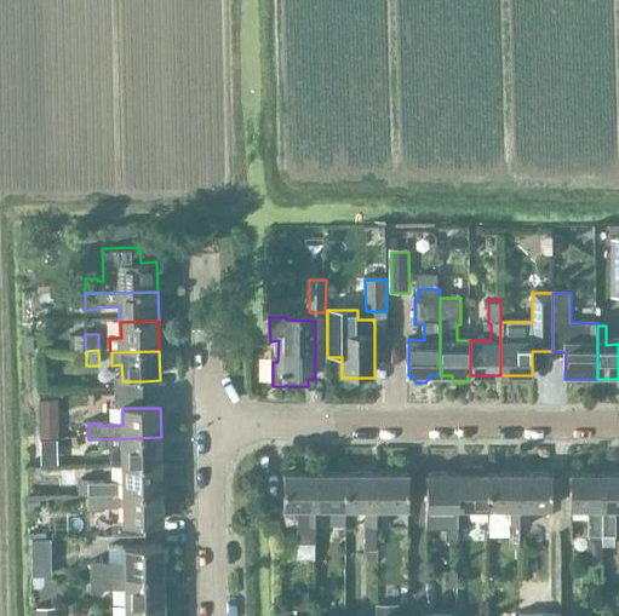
[(161,437),(101,439),(101,450),(110,450),(110,468),(124,467),(161,466),(161,437)]
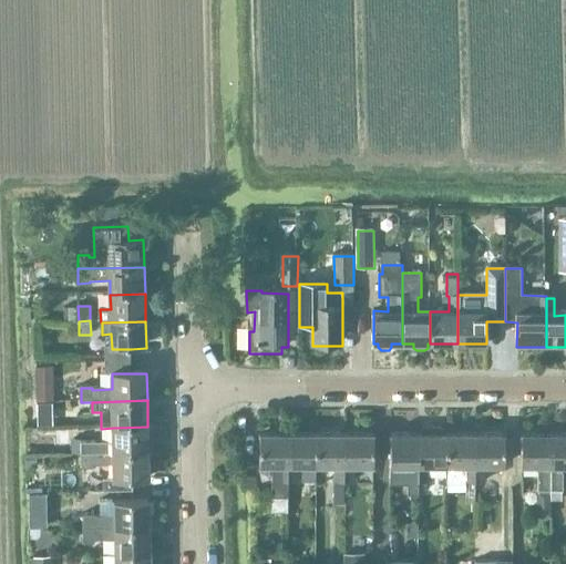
[(53,406),(38,406),(39,420),(53,420),(53,406)]
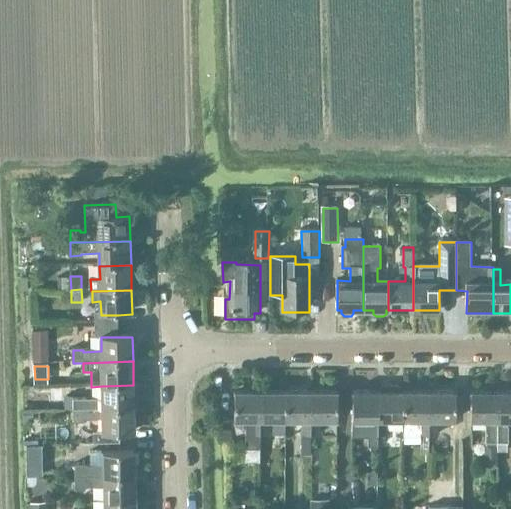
[(75,401),(74,401),(74,411),(134,410),(134,398),(138,398),(137,387),(133,387),(133,385),(102,386),(102,401),(75,401)]
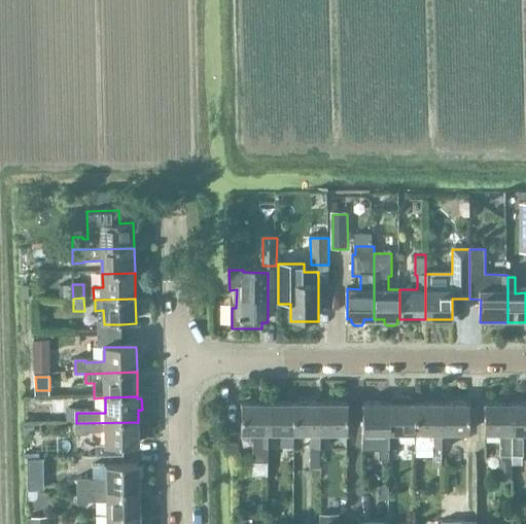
[(401,406),(390,406),(390,450),(399,450),(399,435),(417,435),(417,406),(414,406),(414,402),(411,399),(404,399),(401,402),(401,406)]
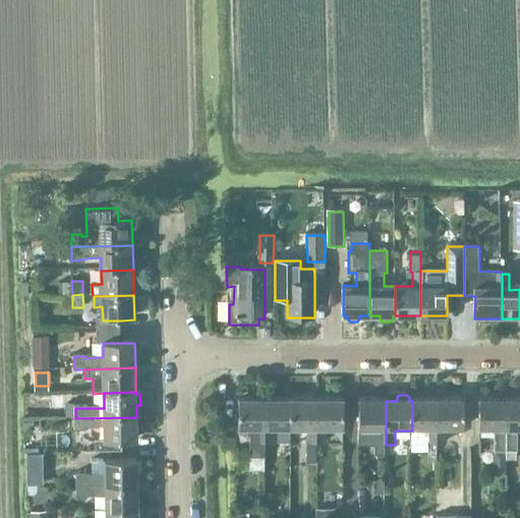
[(266,401),(267,445),(274,445),(274,429),(292,429),(292,400),(266,401)]
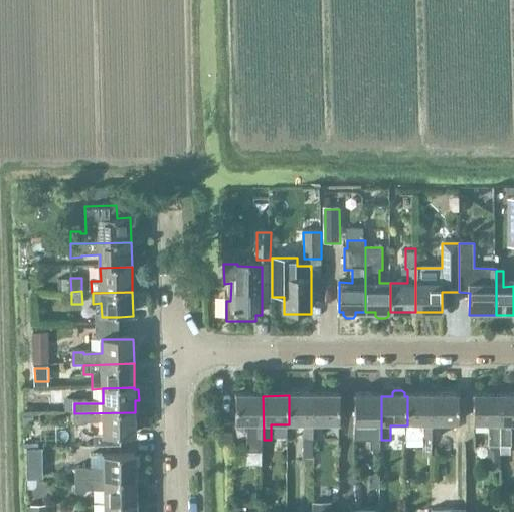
[(316,440),(315,395),(289,395),(289,424),(307,424),(307,440),(316,440)]
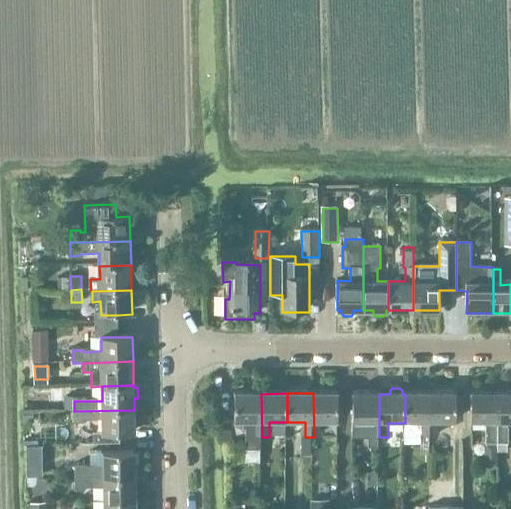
[(339,393),(313,393),(314,437),(321,437),(321,422),(339,422),(339,393)]
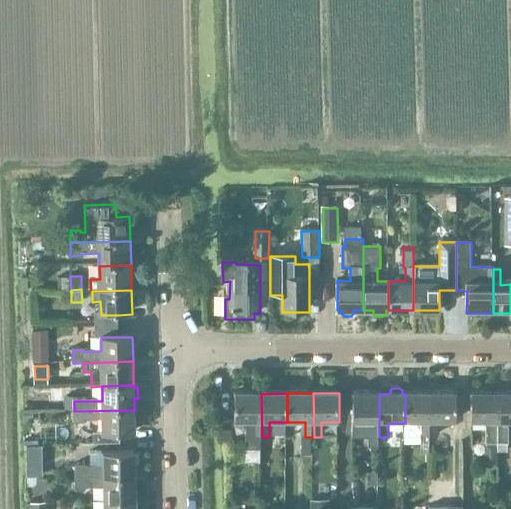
[(498,445),(509,444),(509,428),(504,428),(504,422),(510,421),(510,393),(498,394),(498,445)]
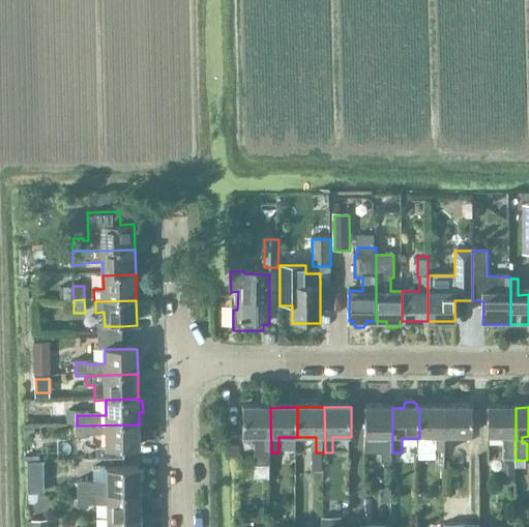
[(244,438),(257,438),(257,468),(271,467),(271,452),(270,408),(244,408),(244,438)]
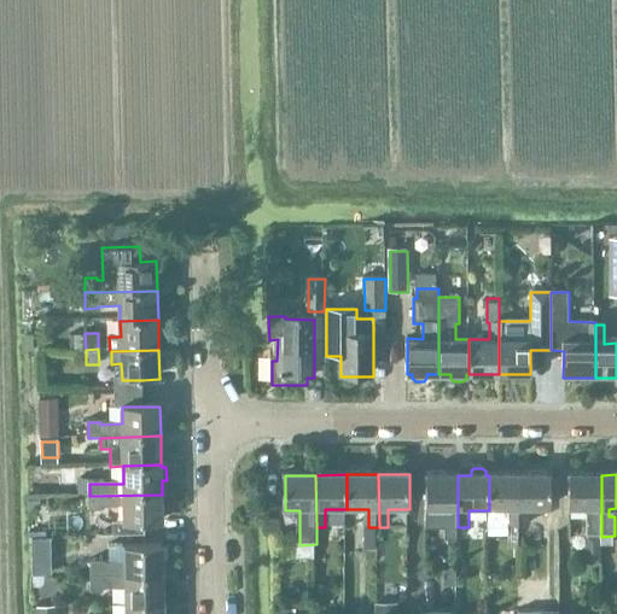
[(458,475),(428,475),(428,531),(446,531),(446,542),(458,542),(458,527),(458,475)]
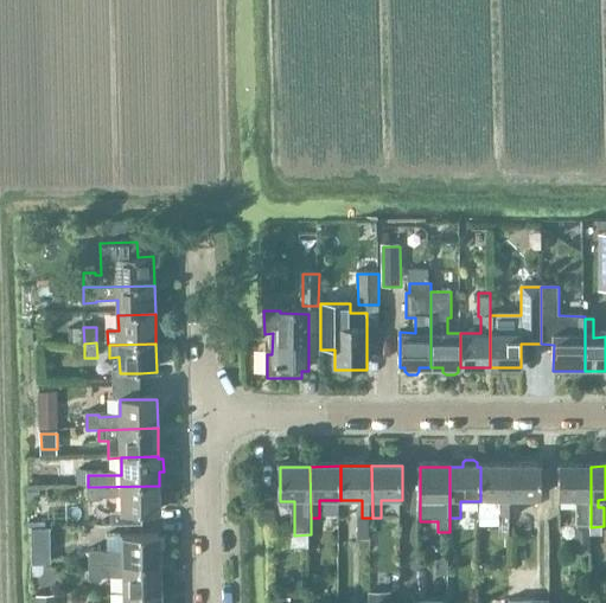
[(480,501),(503,500),(503,518),(511,518),(511,467),(480,467),(480,501)]
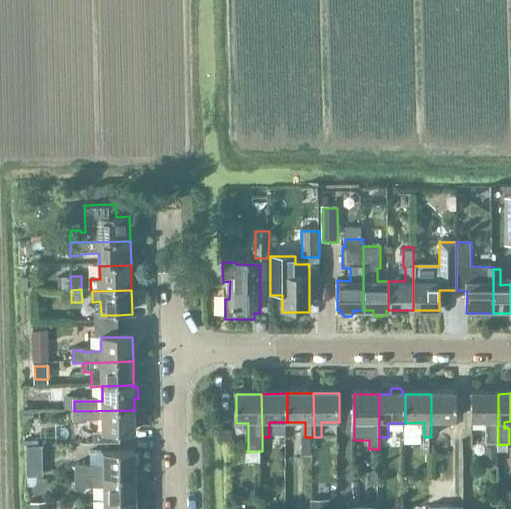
[(457,422),(456,394),(431,394),(431,437),(438,437),(438,422),(457,422)]
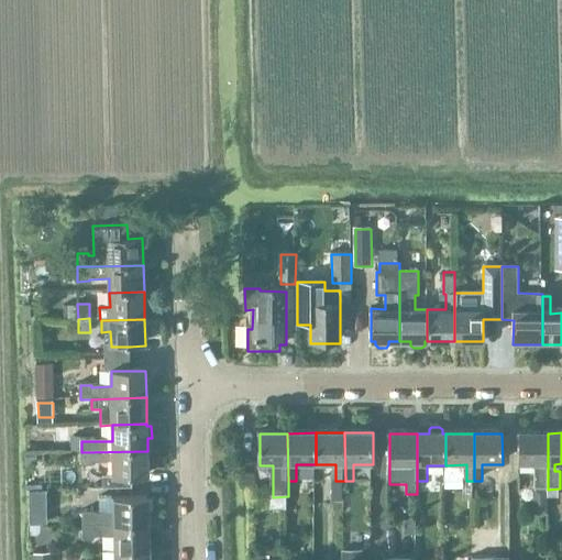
[(548,434),(519,434),(519,464),(542,464),(542,471),(537,471),(537,490),(548,490),(548,434)]
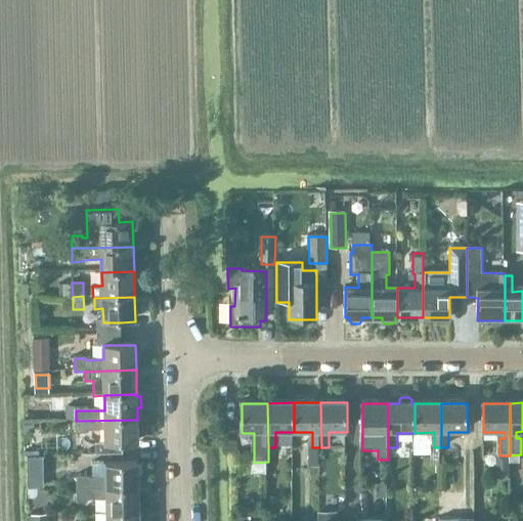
[(137,420),(76,421),(76,431),(77,434),(87,433),(87,431),(105,430),(105,444),(105,445),(124,445),(137,444),(137,420)]
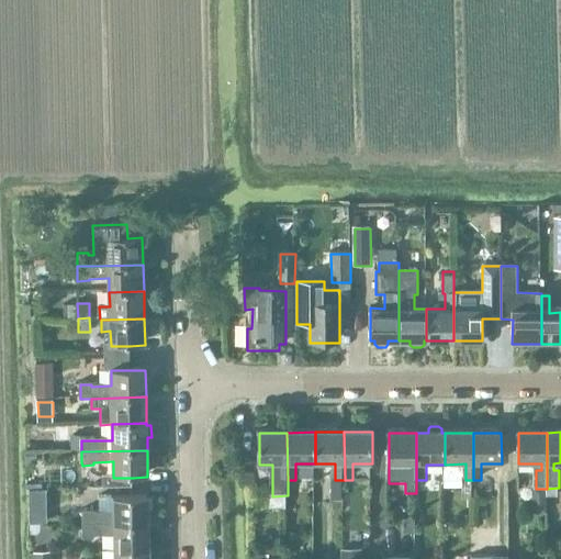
[(41,469),(29,469),(30,487),(42,487),(41,469)]
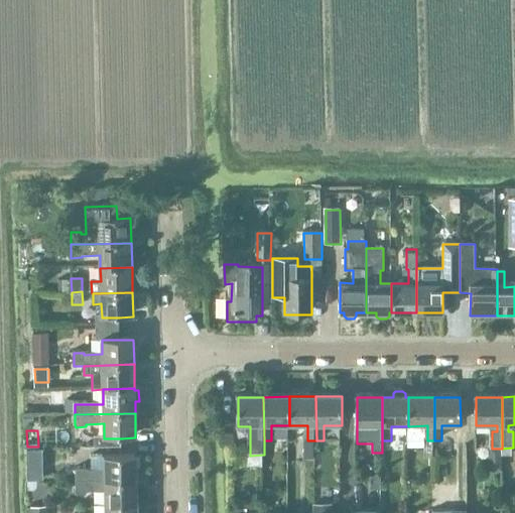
[(433,440),(425,440),(425,460),(433,460),(433,440)]
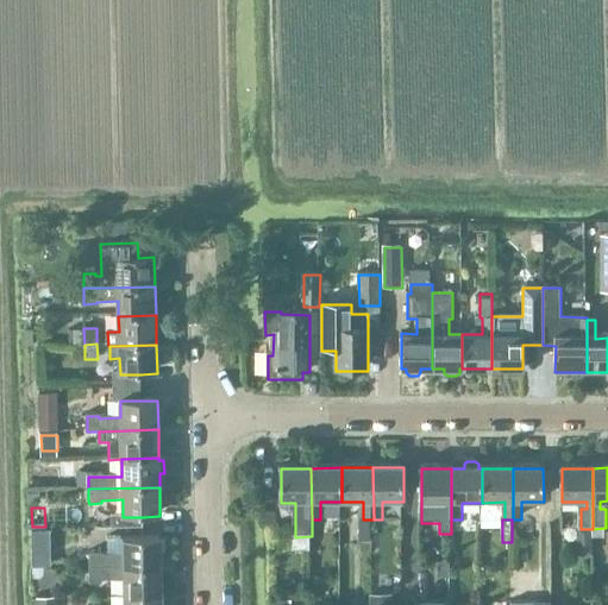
[(102,554),(89,554),(91,568),(161,567),(161,539),(124,539),(124,555),(102,556),(102,554)]
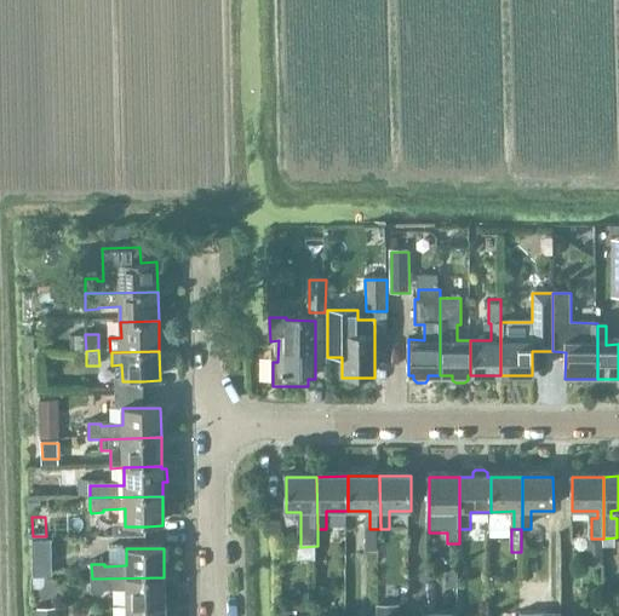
[(164,577),(92,579),(92,594),(105,594),(105,592),(126,592),(127,608),(165,608),(164,577)]
